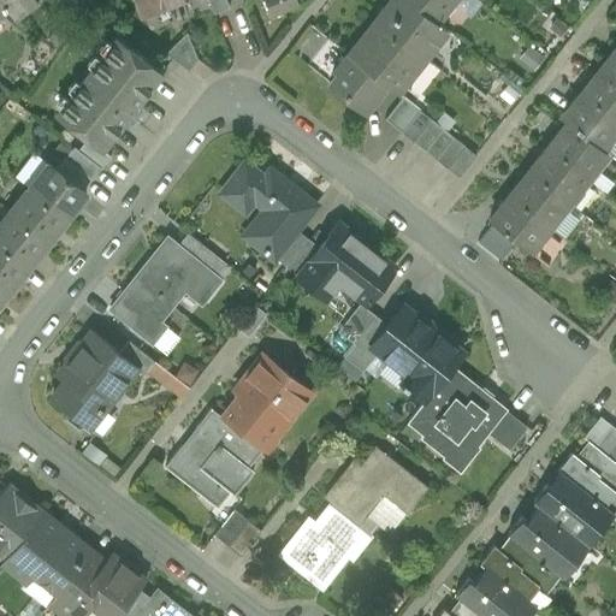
[(1,0),(0,1),(0,3),(6,11),(21,0),(1,0)]
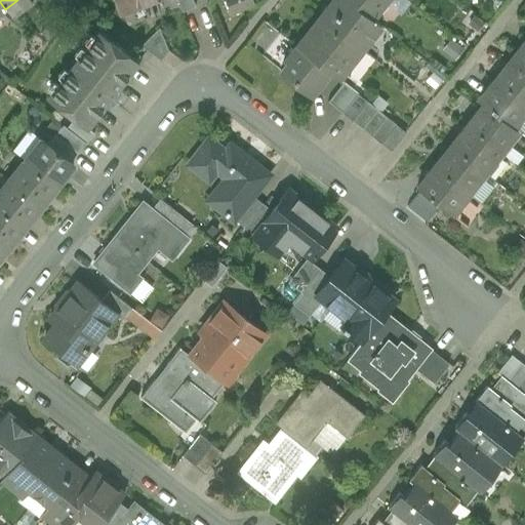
[(149,2),(148,0),(117,0),(122,12),(149,2)]
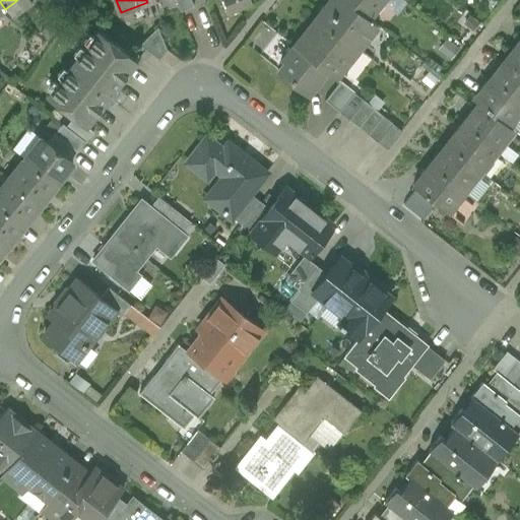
[(176,0),(180,11),(193,6),(190,0),(176,0)]
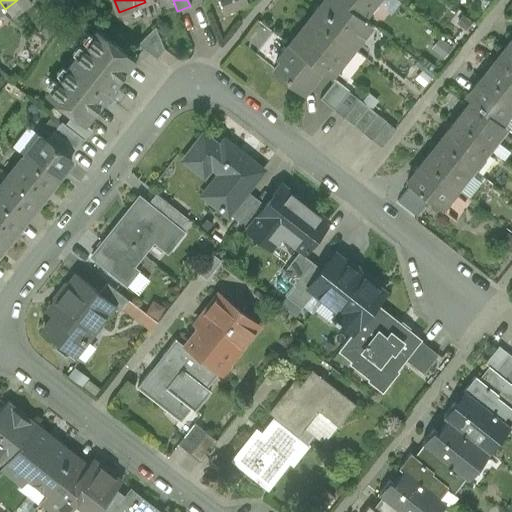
[(232,0),(219,0),(225,14),(237,9),(232,0)]
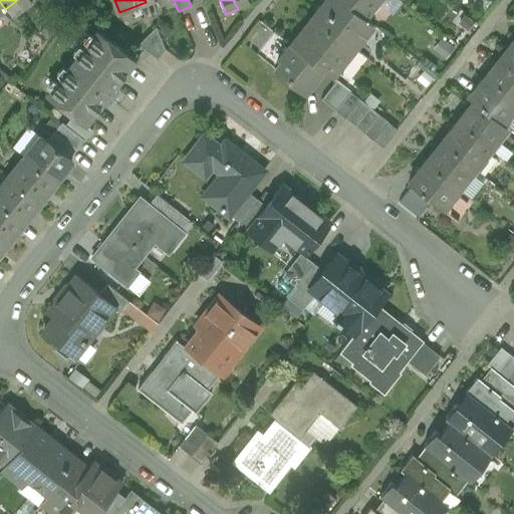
[(247,0),(233,0),(238,9),(249,5),(247,0)]
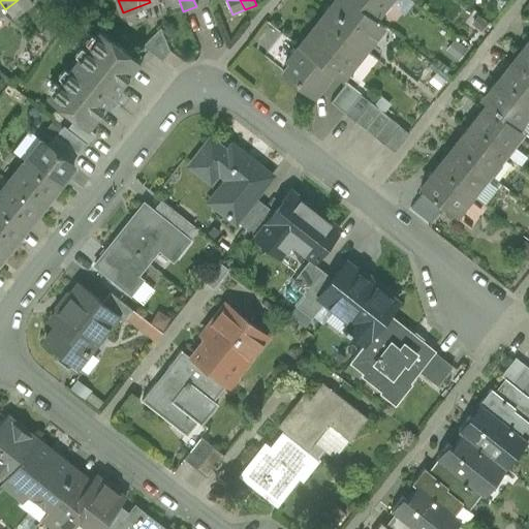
[(375,18),(351,0),(335,0),(322,16),(364,49),(382,24),(375,18)]
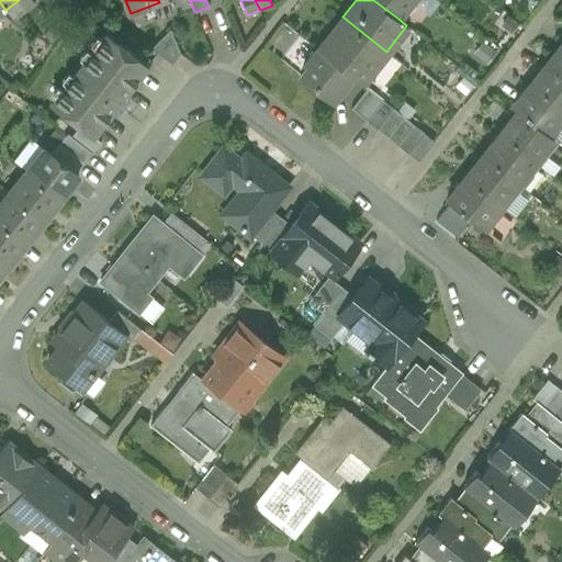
[(373,0),(398,19),(413,0),(373,0)]
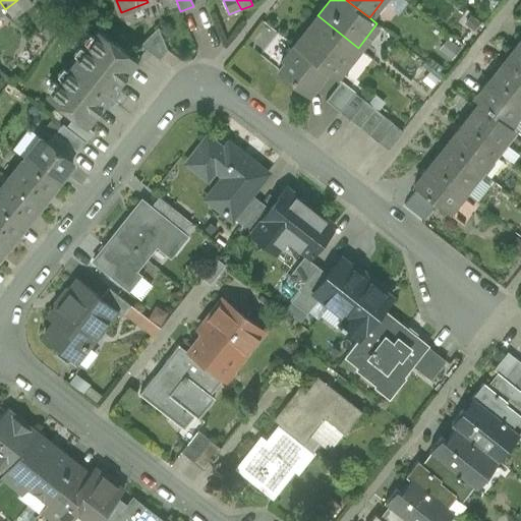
[(358,48),(317,15),(294,45),(326,70),(335,77),(358,48)]
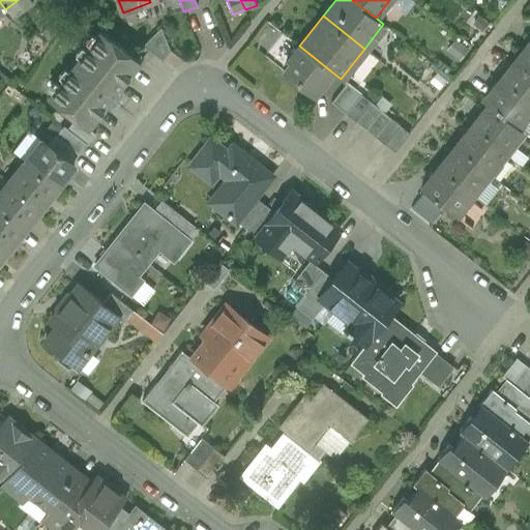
[(160,28),(142,46),(163,60),(170,51),(160,28)]
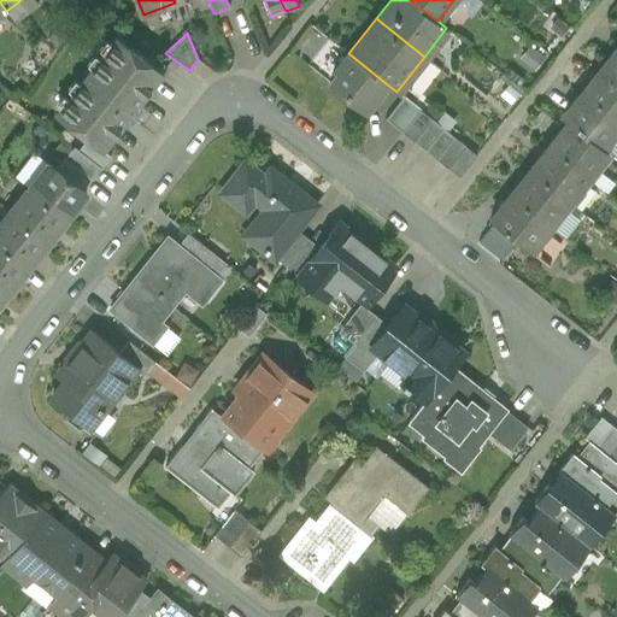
[(116,36),(56,113),(87,139),(101,150),(127,117),(130,119),(140,107),(136,105),(162,71),(116,36)]
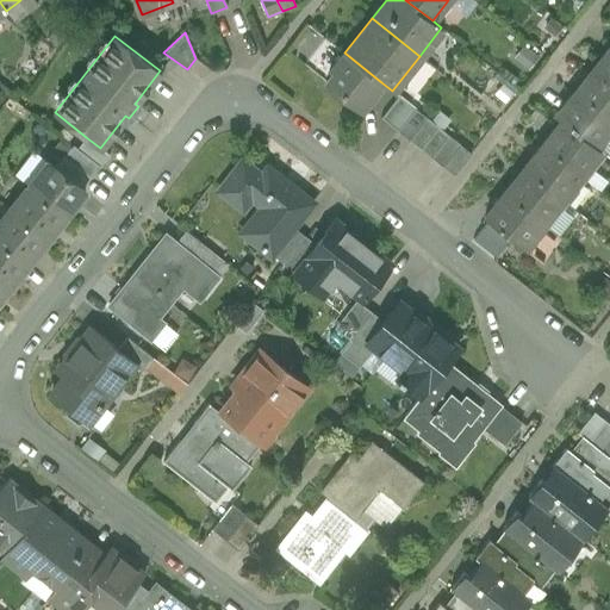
[(609,47),(593,67),(609,80),(609,47)]
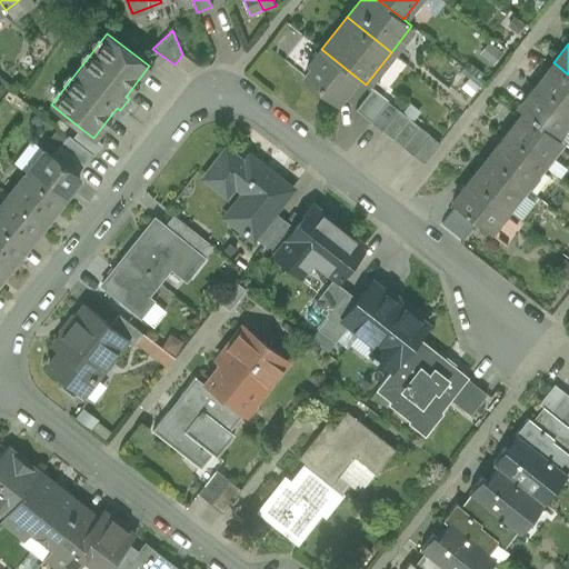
[(356,77),(321,49),(310,62),(311,68),(303,77),(303,81),(312,88),(317,87),(336,102),(356,77)]
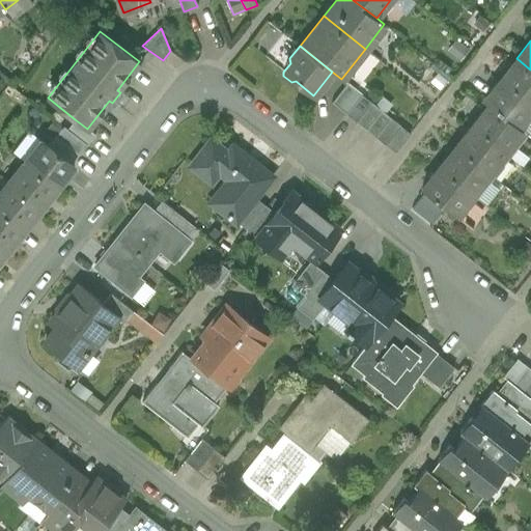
[(530,70),(516,58),(500,80),(530,104),(530,70)]
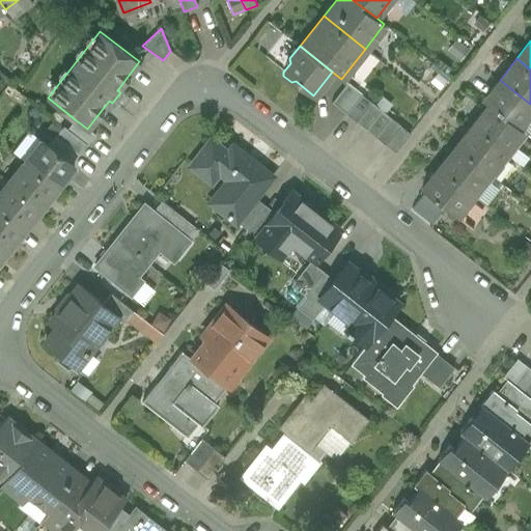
[(530,109),(530,104),(500,80),(483,101),(487,105),(518,128),(530,109)]
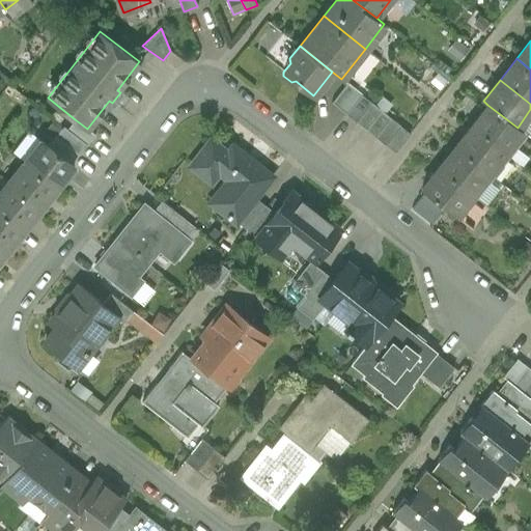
[(346,83),(331,103),(345,114),(361,94),(346,83)]
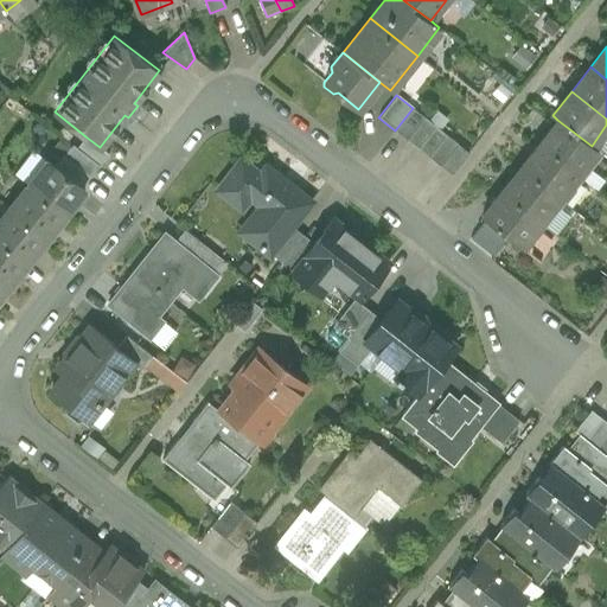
[(413,108),(395,131),(407,139),(425,117),(413,108)]
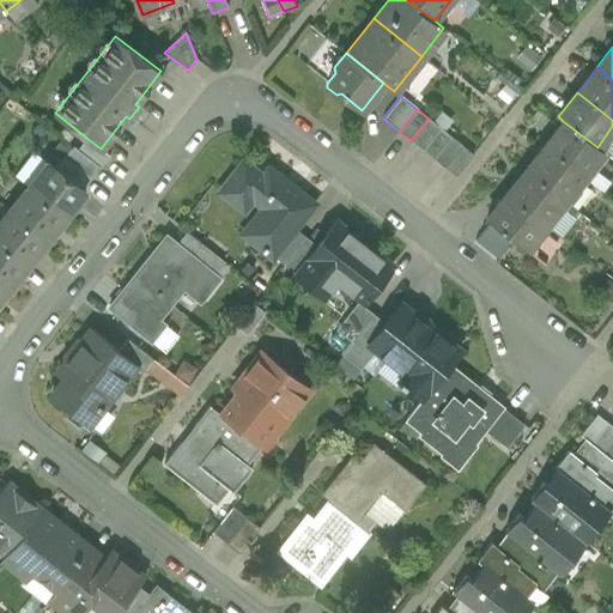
[(429,119),(411,140),(422,150),(439,127),(429,119)]
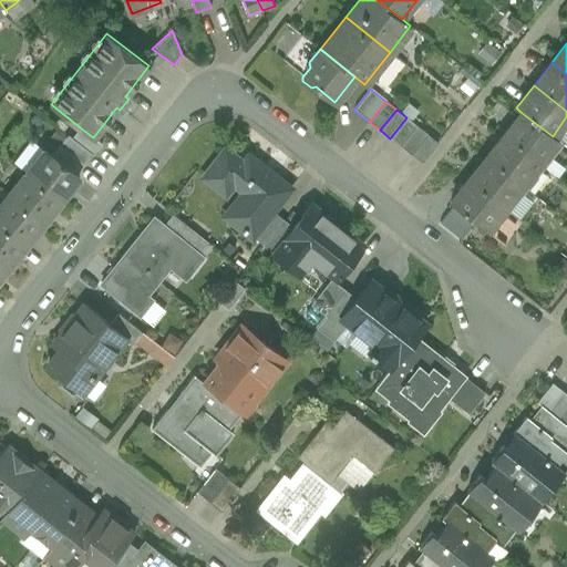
[(553,136),(521,112),(503,134),(538,162),(556,140),(553,136)]
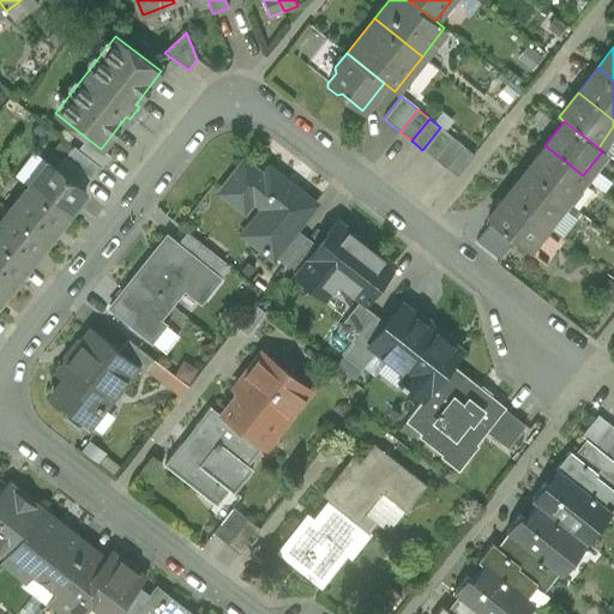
[(440,127),(422,150),(434,158),(451,136),(440,127)]
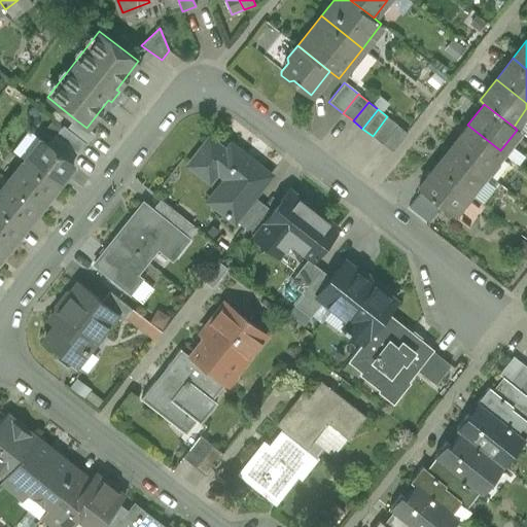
[(387,116),(373,136),(382,144),(396,125),(397,125),(387,116)]
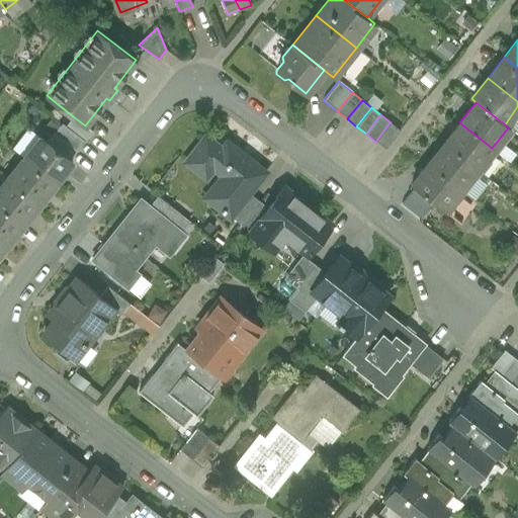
[(85,125),(73,116),(66,125),(84,140),(84,141),(93,132),(85,125)]
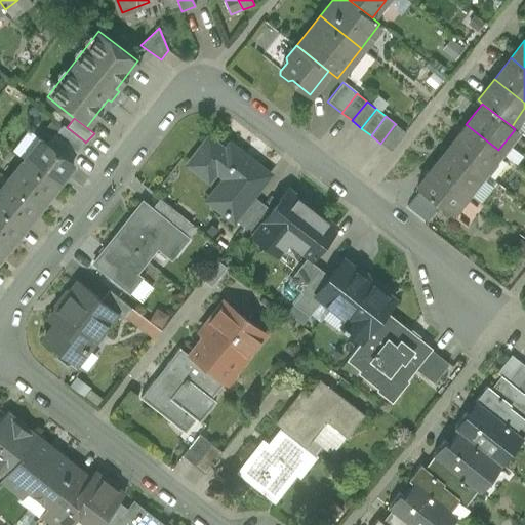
[(67,127),(63,124),(54,134),(77,152),(85,143),(85,142),(67,127)]
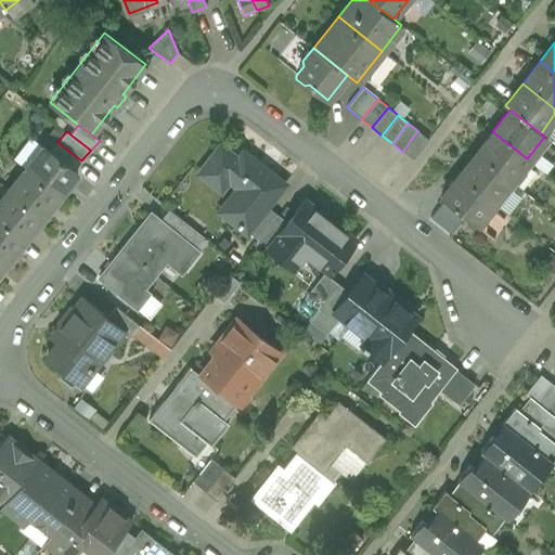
[(417,131),(402,152),(412,159),(428,140),(417,131)]
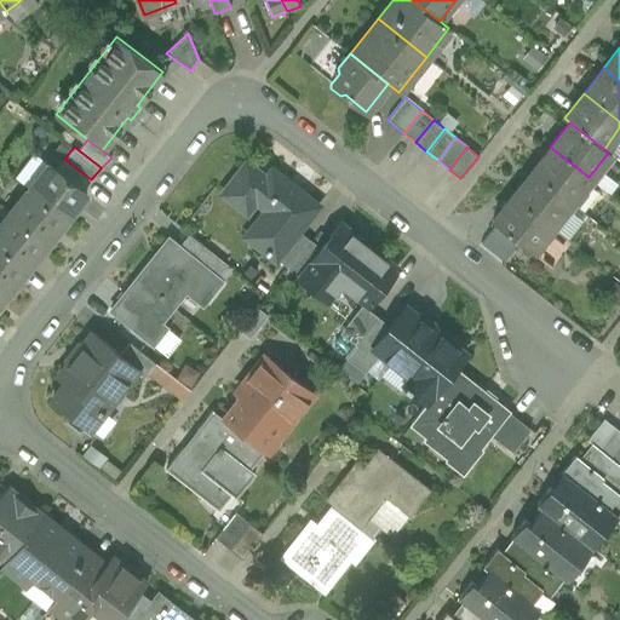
[(589,177),(550,147),(530,171),(569,202),(589,177)]
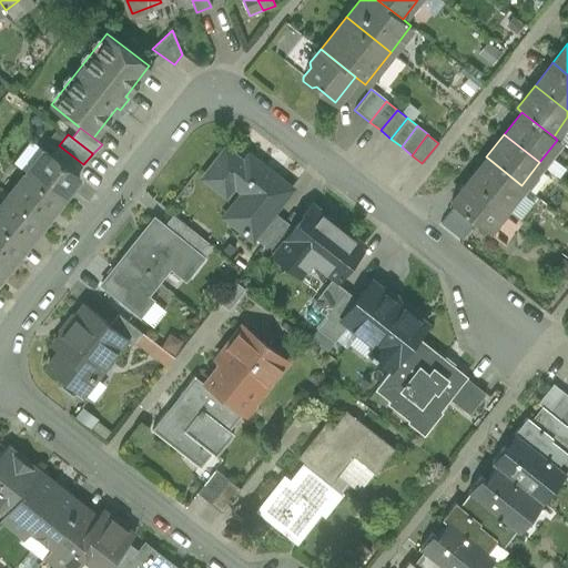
[(83,164),(59,145),(50,155),(74,175),(83,164)]
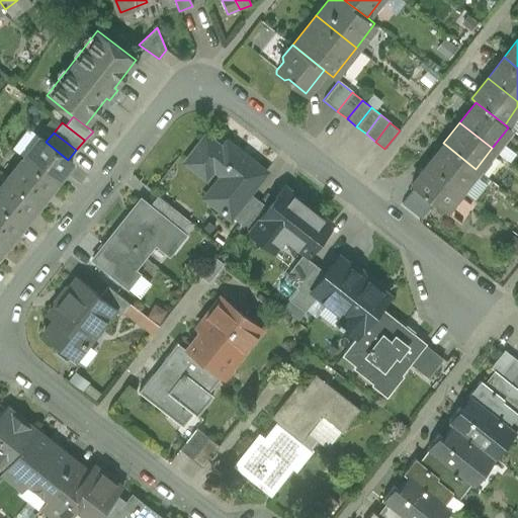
[(265,172),(227,142),(222,149),(205,136),(185,162),(205,178),(212,168),(229,180),(211,202),(230,218),(231,216),(248,193),(265,172)]
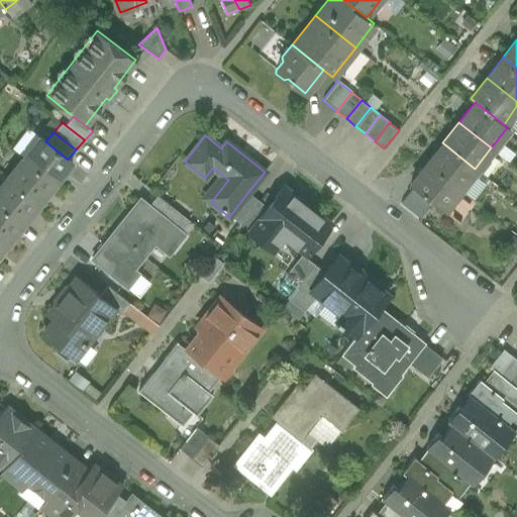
[(45,141),(39,136),(23,157),(56,182),(72,162),(68,160),(45,141)]
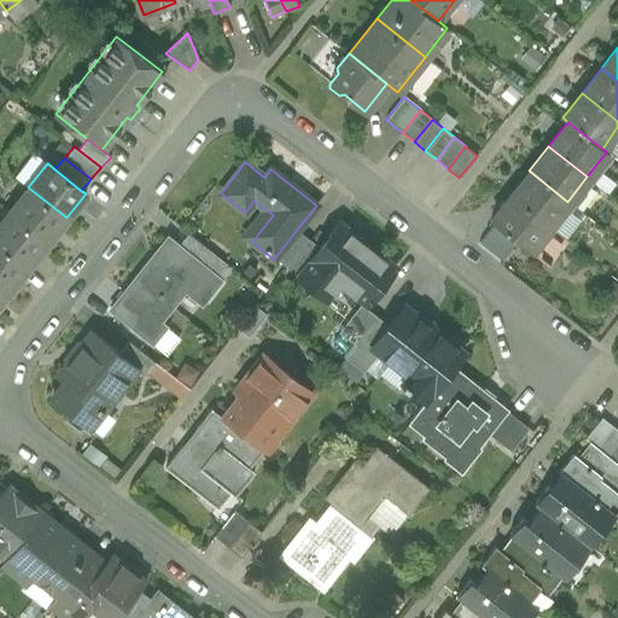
[(567,202),(529,170),(509,196),(548,226),(567,202)]
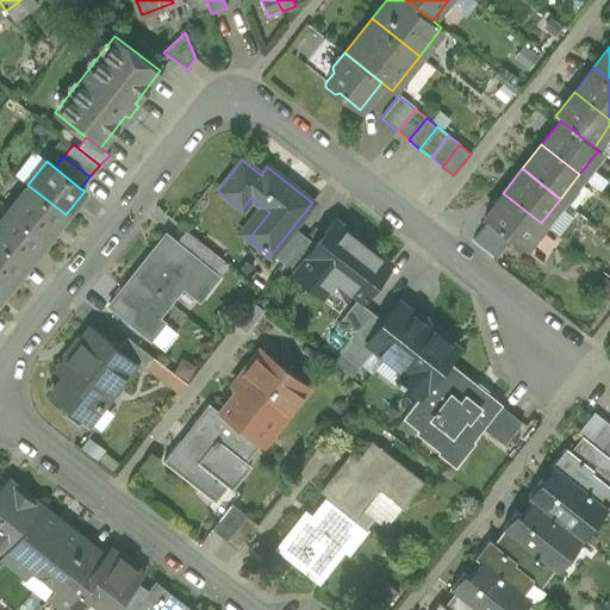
[(66,215),(27,185),(19,195),(14,192),(8,199),(1,192),(0,193),(0,201),(8,209),(47,238),(66,215)]
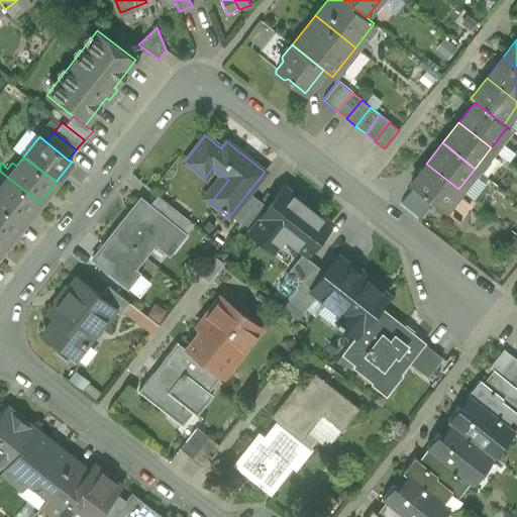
[(458,189),(426,164),(410,184),(414,186),(432,201),(442,209),(458,189)]
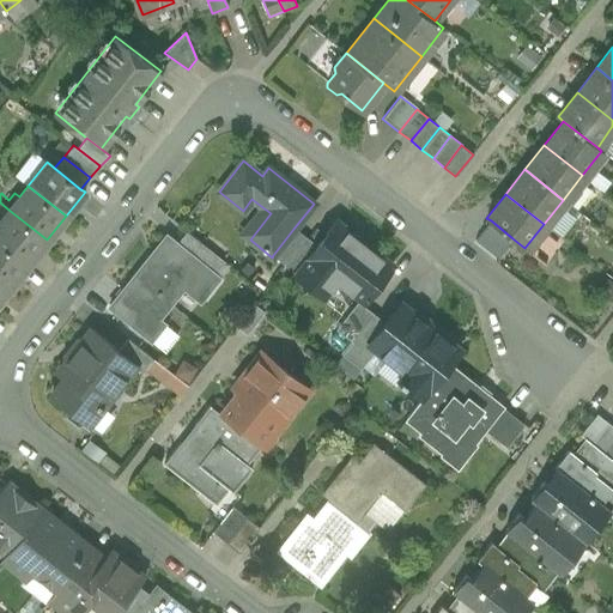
[(47,240),(8,210),(0,220),(0,241),(28,263),(32,259),(34,259),(38,252),(47,240)]
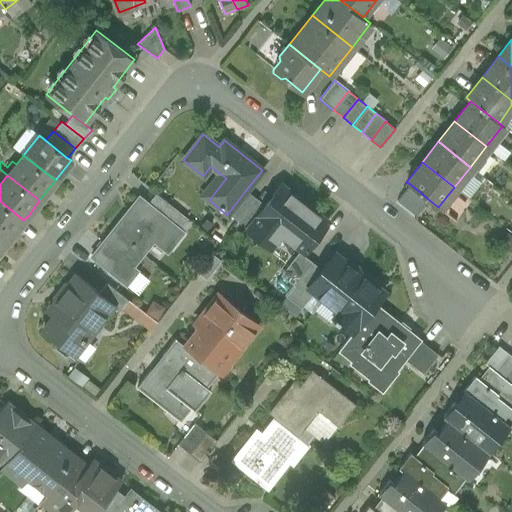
[(428,199),(410,184),(397,201),(416,214),(428,199)]
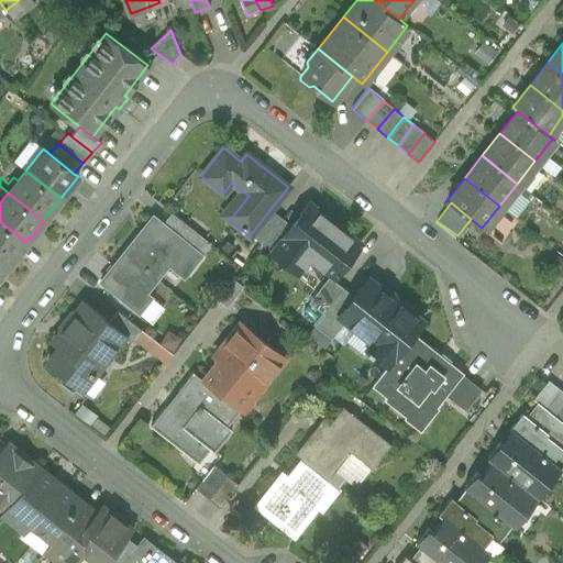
[(361,244),(310,205),(272,252),(287,264),(299,250),(334,277),(361,244)]
